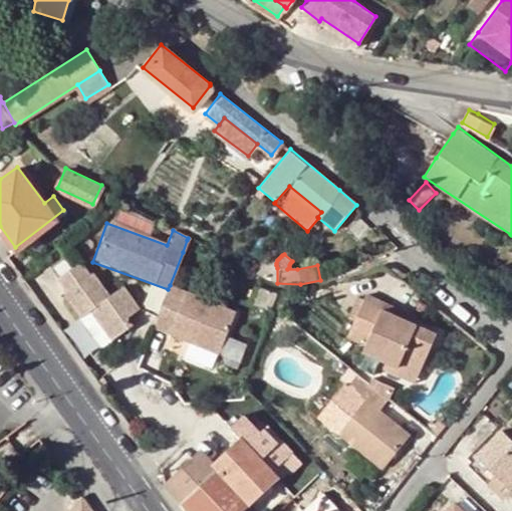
[(133,327),(126,319),(139,310),(121,287),(108,297),(91,275),(87,278),(77,265),(55,282),(65,295),(62,297),(80,320),(78,322),(101,352),(133,327)]
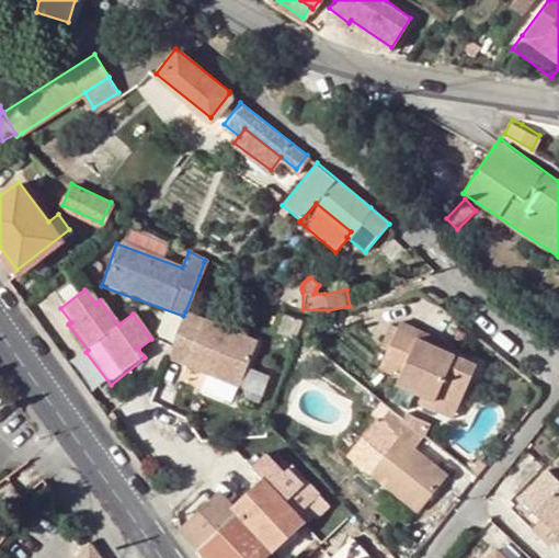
[(240,385),(257,339),(185,311),(183,316),(167,360),(184,365),(186,359),(209,367),(207,375),(238,386),(239,385),(240,385)]
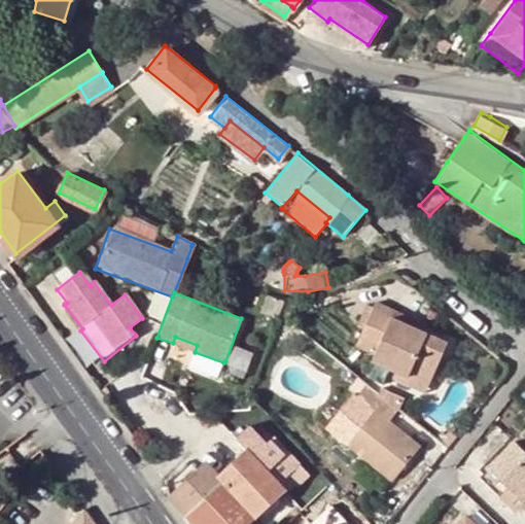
[(278,312),(282,302),(265,294),(257,312),(276,319),(278,312)]
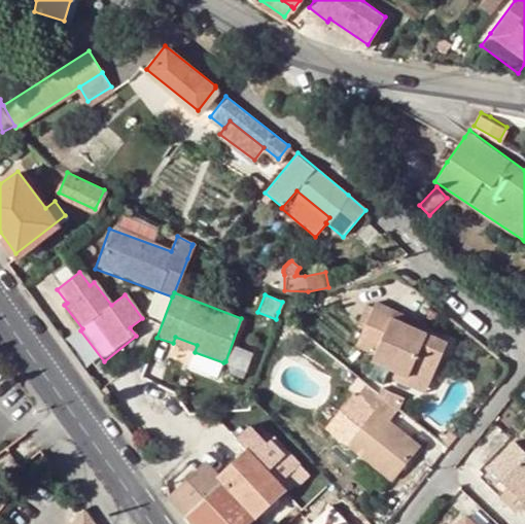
[(373,357),(396,369),(428,383),(448,341),(421,328),(391,314),(393,308),(376,300),(374,305),(368,302),(358,322),(364,324),(357,342),(376,350),(373,357)]
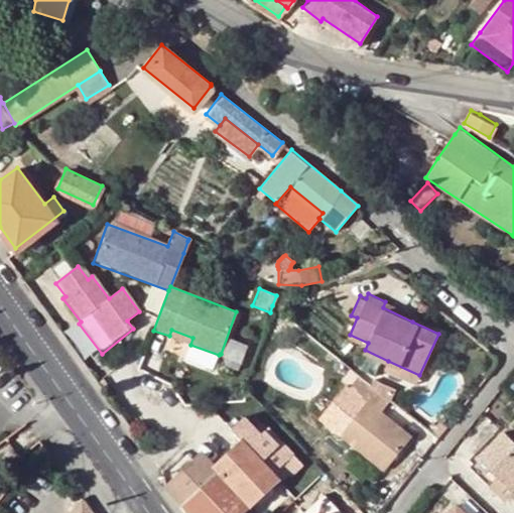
[(385,301),(383,307),(412,322),(415,315),(385,301)]
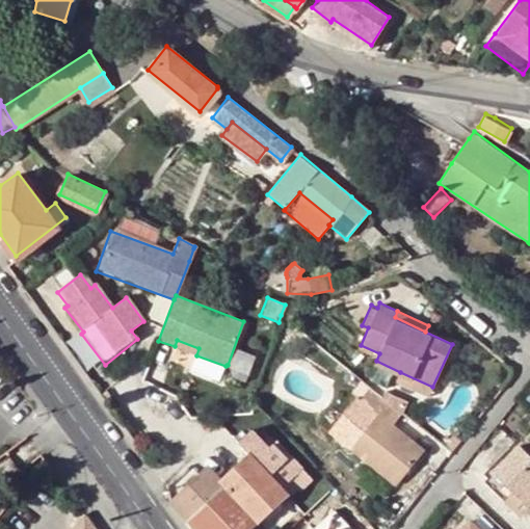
[(196,355),(199,348),(177,340),(175,346),(196,355)]
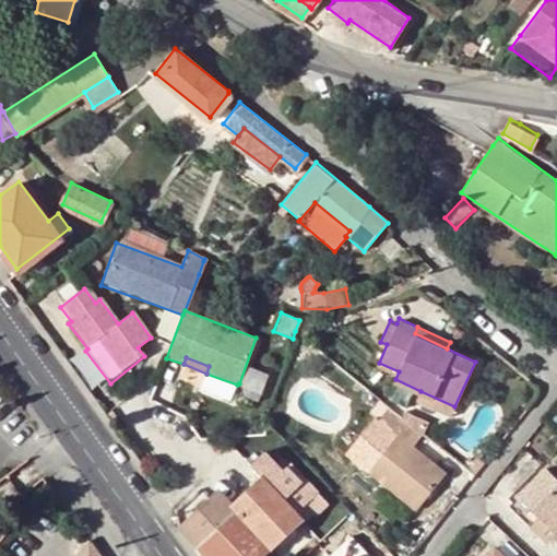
[(232,400),(237,385),(206,374),(201,389),(232,400)]
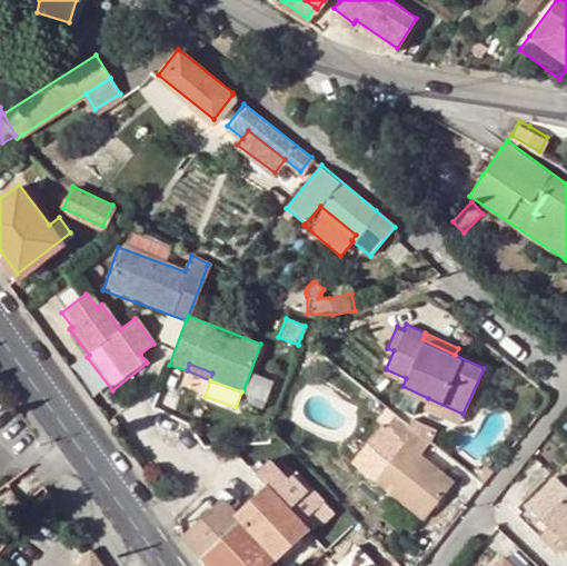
[(425,406),(458,421),(463,414),(428,398),(425,406)]
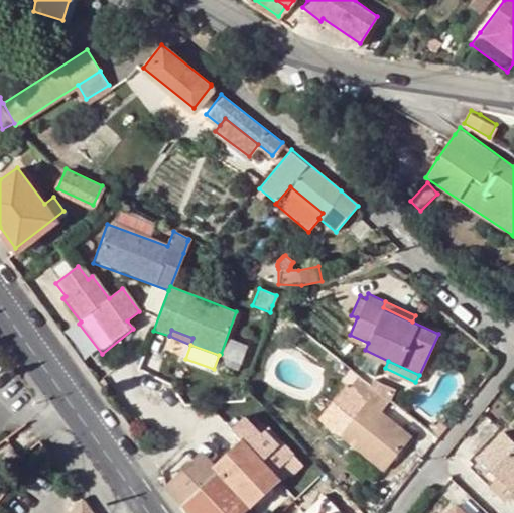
[(351,386),(361,374),(353,368),(342,380),(351,386)]
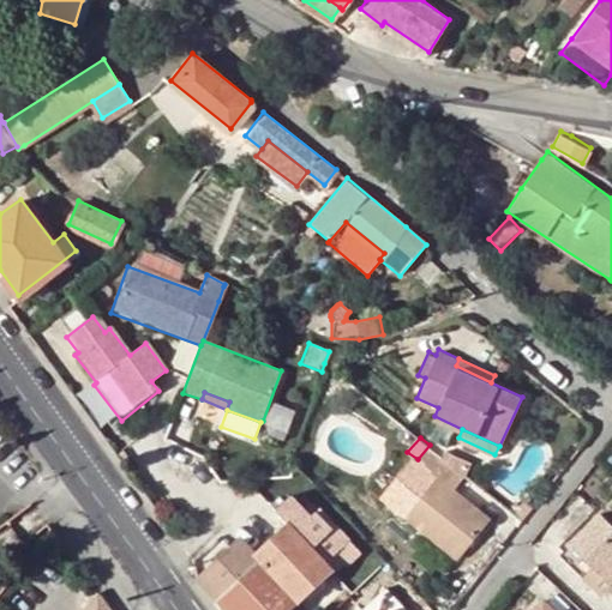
[(460,557),(491,518),(455,489),(467,473),(459,466),(443,456),(430,445),(418,459),(438,475),(406,514),(460,557)]
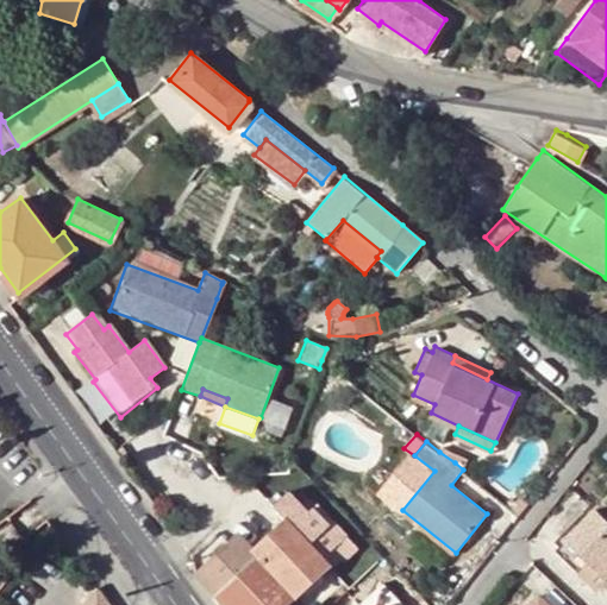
[(463,470),(470,455),(442,442),(439,452),(455,462),(463,470)]
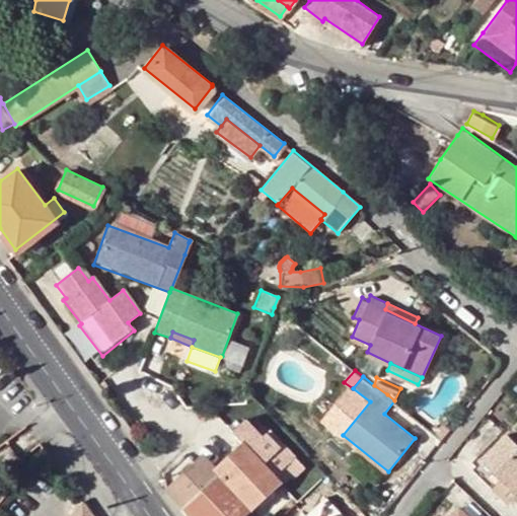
[(330,412),(340,399),(331,393),(322,406),(330,412)]
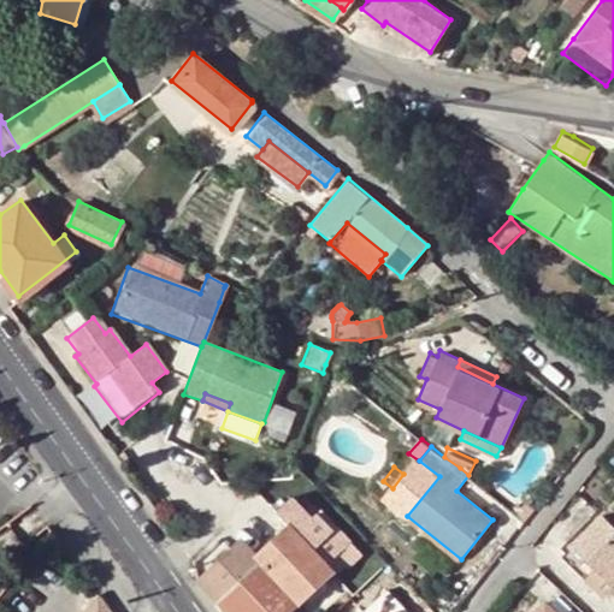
[(296,498),(290,491),(289,517),(289,522),(254,553),(263,560),(222,600),(232,611),(287,611),(285,611),(356,545),(319,505),(318,507),(312,514),(296,498)]
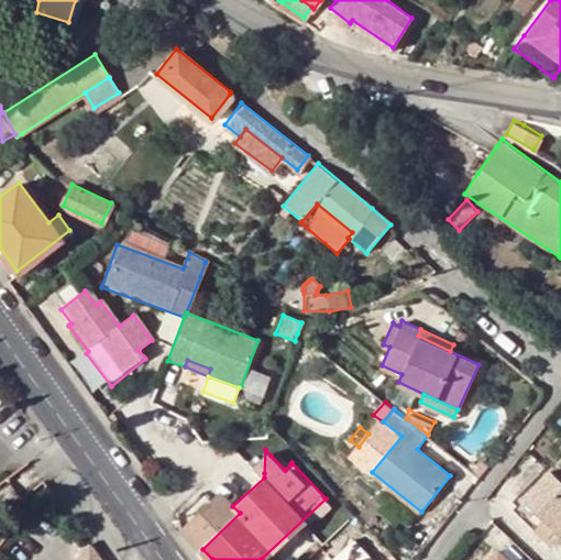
[(290,464),(277,449),(271,456),(285,470),(290,464)]
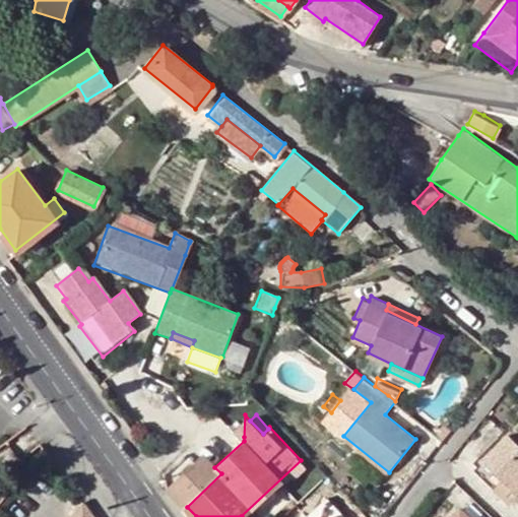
[(443,438),(452,426),(445,419),(441,425),(437,422),(432,430),(443,438)]
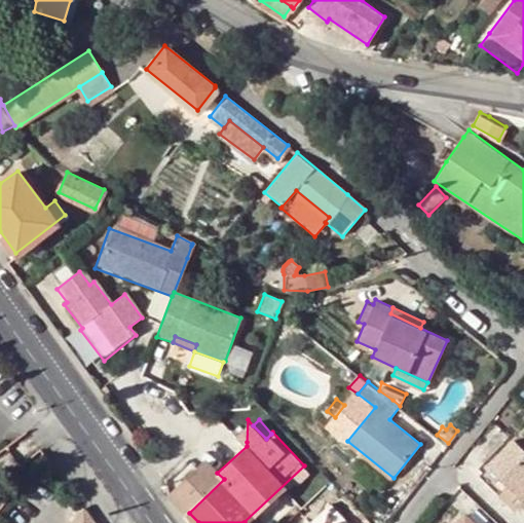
[(513,509),(523,495),(523,449),(512,439),(497,453),(478,475),(513,509)]
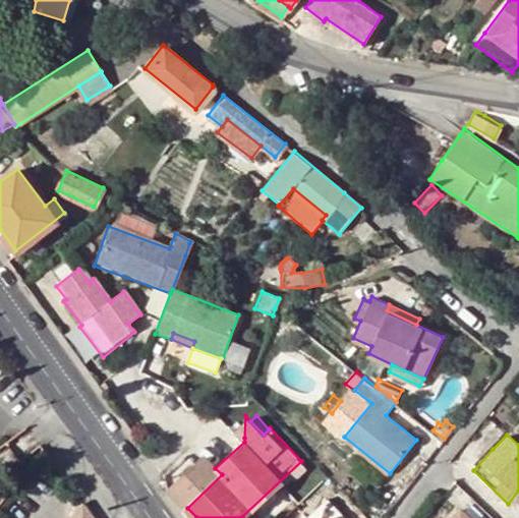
[(46,447),(42,442),(21,457),(25,462),(46,447)]
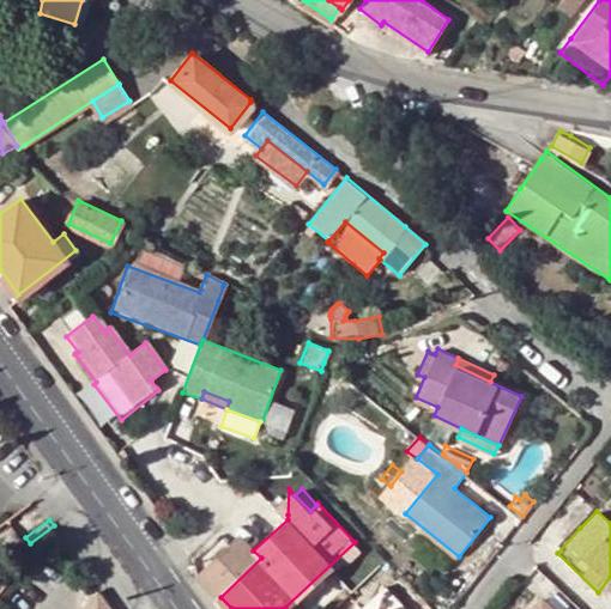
[(240,537),(199,574),(221,597),(261,558),(253,550),(240,537)]
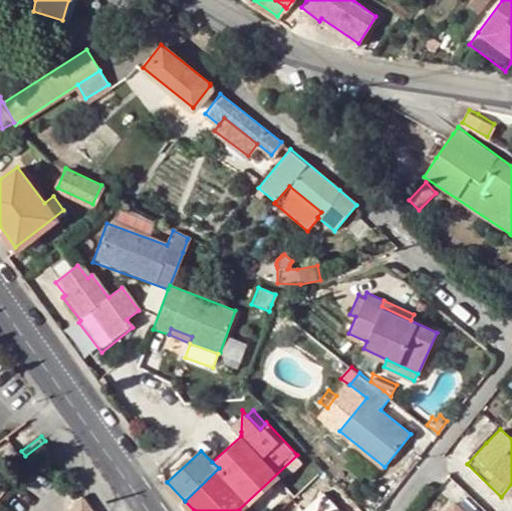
[(92,510),(80,499),(70,510),(92,510)]
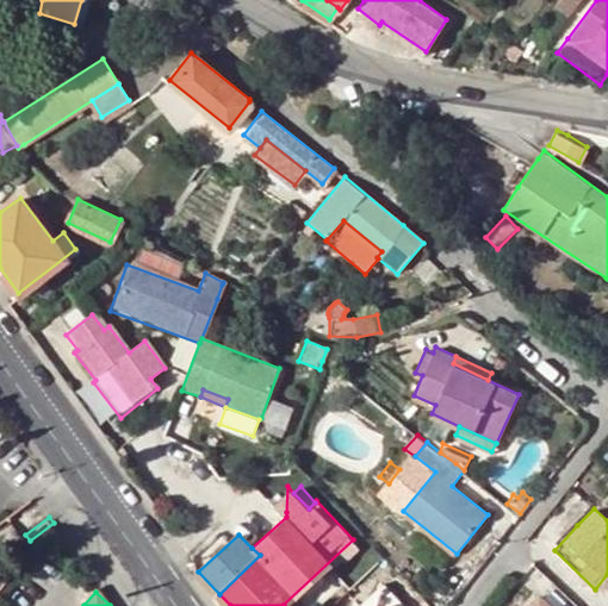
[(550,605),(540,595),(529,605),(550,605)]
